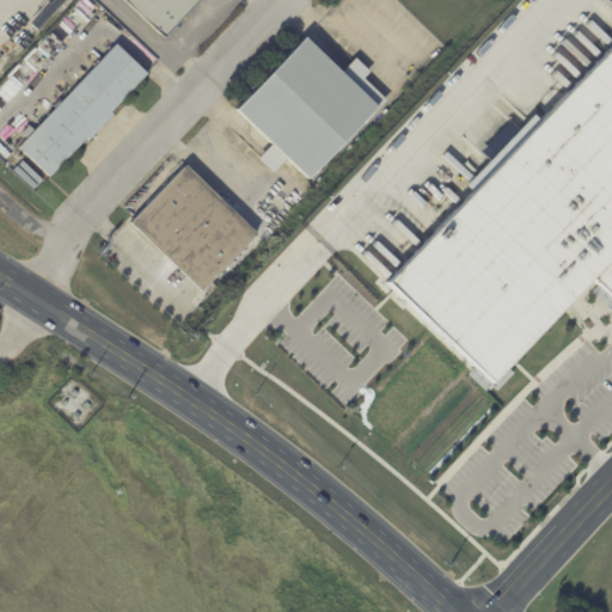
[(54,0),(66,0),(36,31),(30,26),(54,0)]
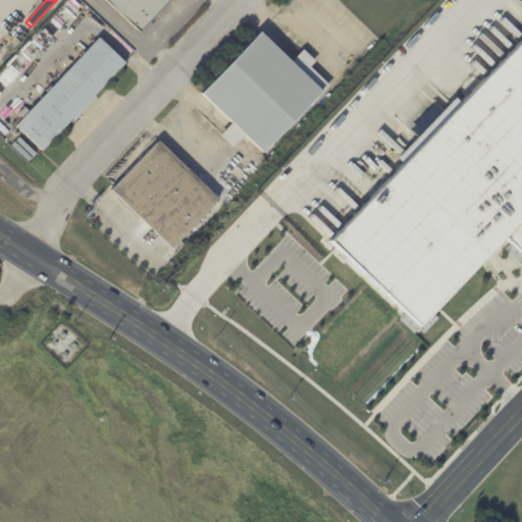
[(167,0),(137,33),(101,0),(167,0)]
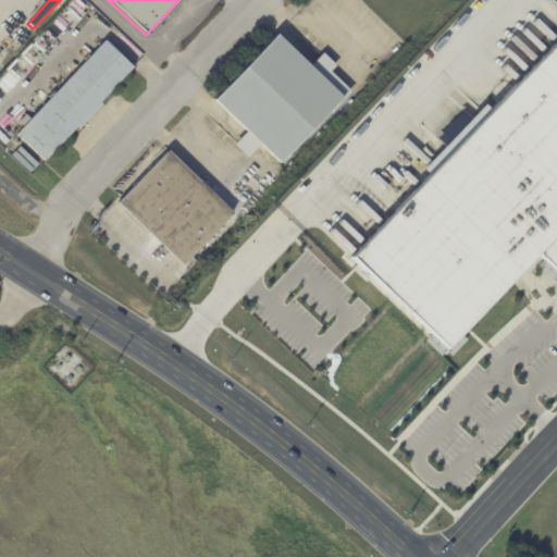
[(214,100),(277,35),(311,67),(325,52),(338,65),(333,72),(354,91),(346,99),(344,97),(281,164),(261,146),(250,159),(236,145),(248,133),(214,100)]
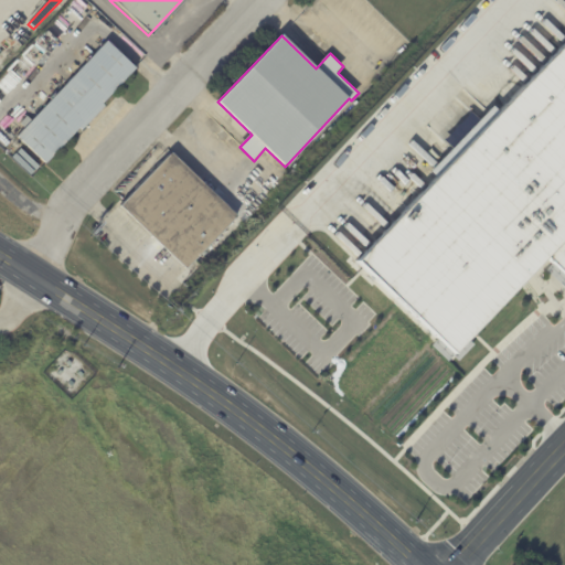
[(135,68),(102,104),(104,106),(81,130),(78,128),(45,163),(17,136),(24,127),(21,124),(28,116),(32,120),(106,41),(135,68)]
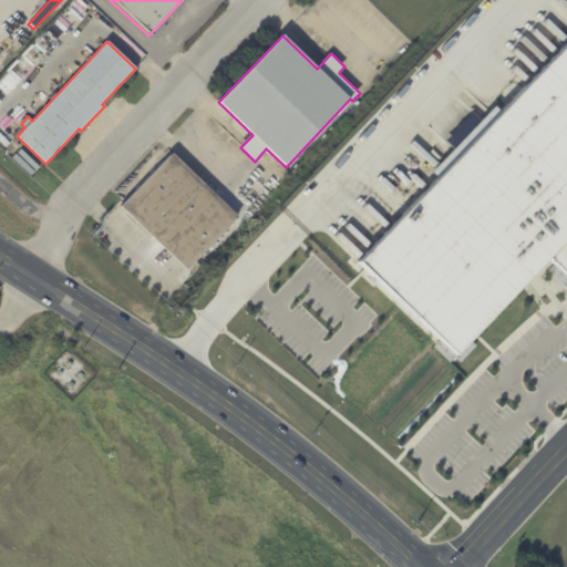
[(357,258),(566,42),(566,265),(560,259),(462,361),(357,258)]
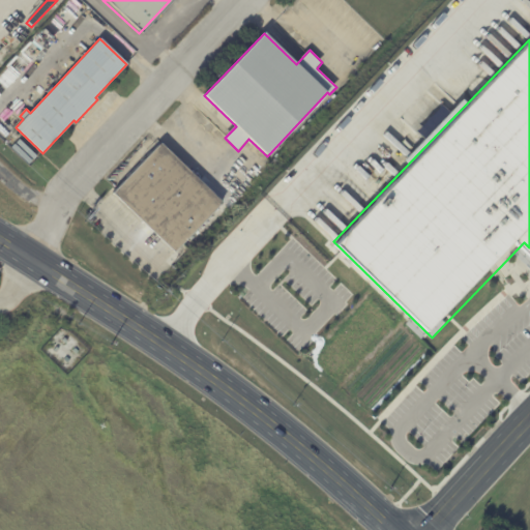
[(110,197),(157,146),(219,205),(171,256),(110,197)]
